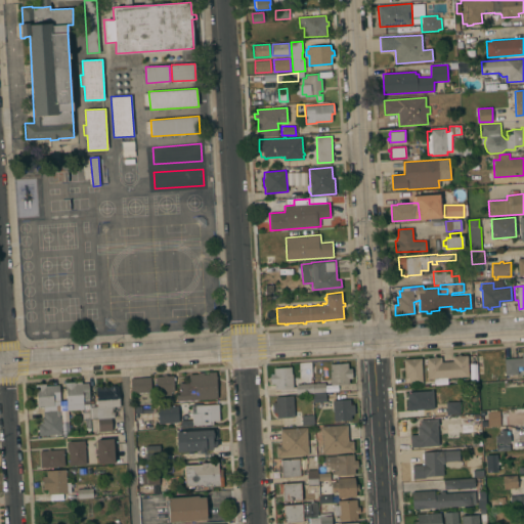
[(505,358),(522,357),(522,353),(523,352),(523,375),(523,376),(523,374),(506,375),(505,358)]
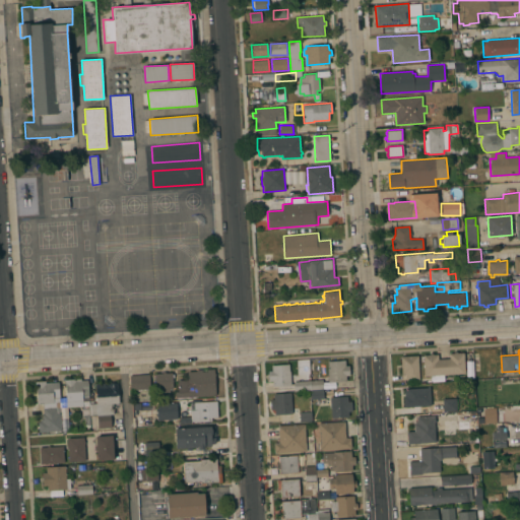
[(425,376),(424,354),(430,354),(430,353),(433,353),(438,353),(438,359),(449,358),(449,352),(454,352),(454,351),(457,351),(457,352),(464,352),(465,373),(425,376)]
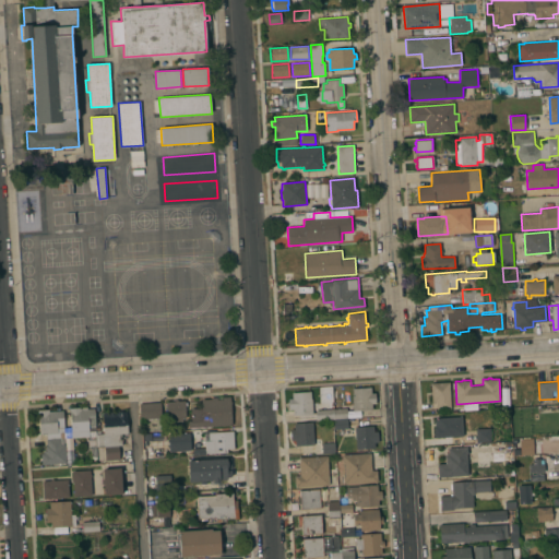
[(449,381),(451,408),(436,408),(436,402),(431,403),(431,394),(430,394),(430,391),(431,391),(430,382),(449,381)]
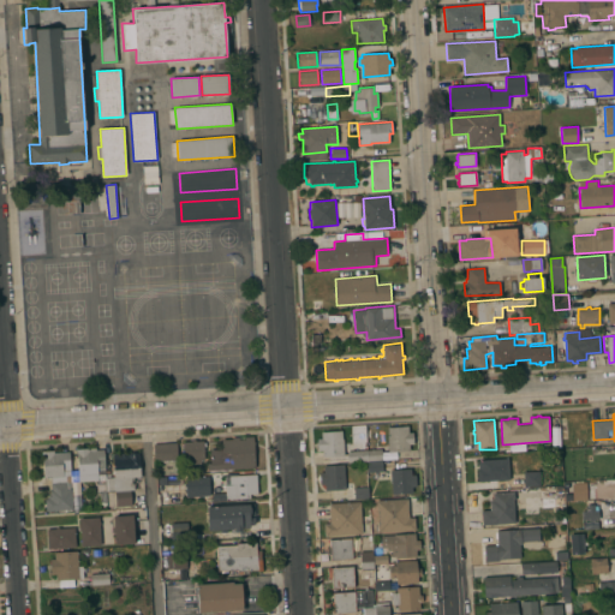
[(408,425),(408,431),(413,431),(413,443),(410,443),(410,451),(388,452),(387,435),(388,435),(387,427),(408,425)]
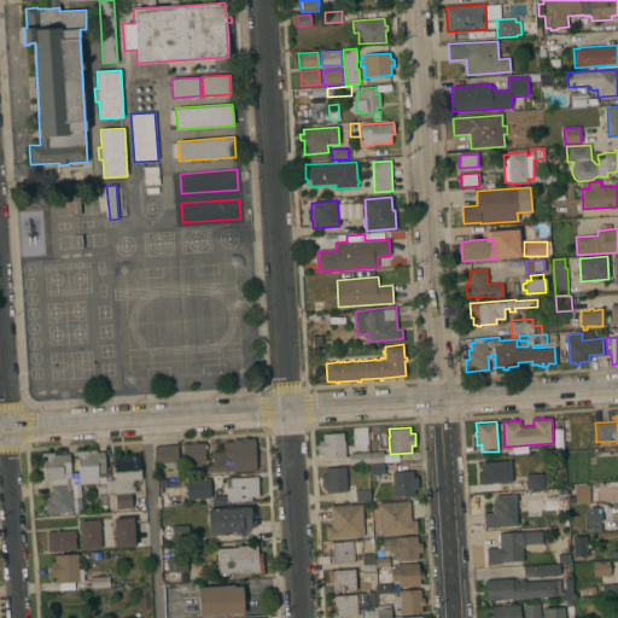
[(343,432),(344,439),(345,458),(325,459),(324,452),(319,453),(319,441),(322,441),(322,433),(343,432)]
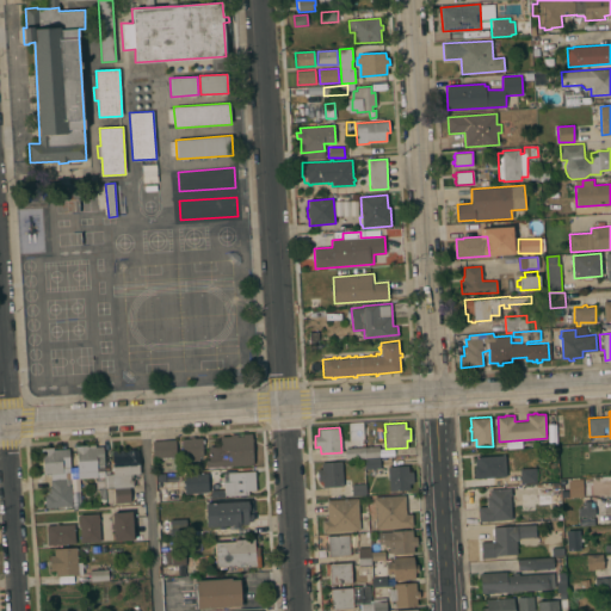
[(207,467),(205,460),(209,460),(208,446),(221,445),(220,436),(230,436),(230,434),(252,432),(254,464),(207,467)]
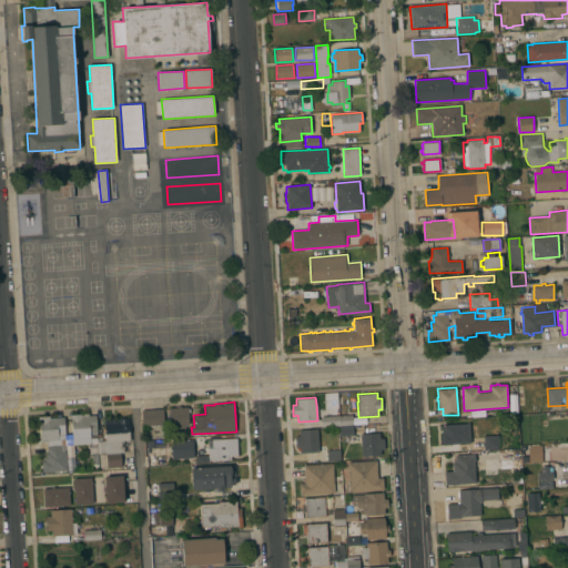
[(325,411),(325,403),(338,402),(338,409),(325,411)]
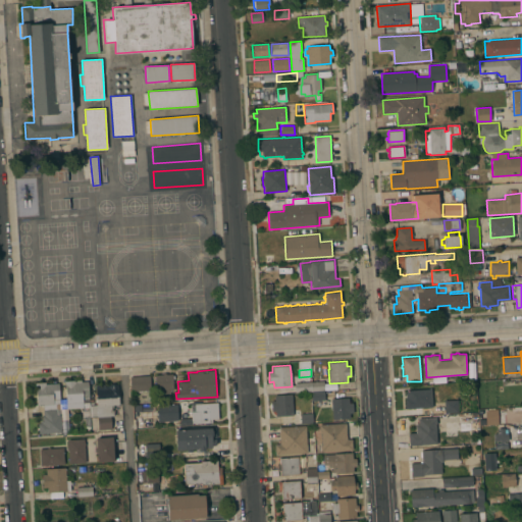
[(163,374),(163,373),(166,373),(166,374),(172,373),(172,375),(174,375),(174,379),(173,379),(173,390),(170,390),(170,396),(164,396),(164,390),(155,390),(155,374),(163,374)]
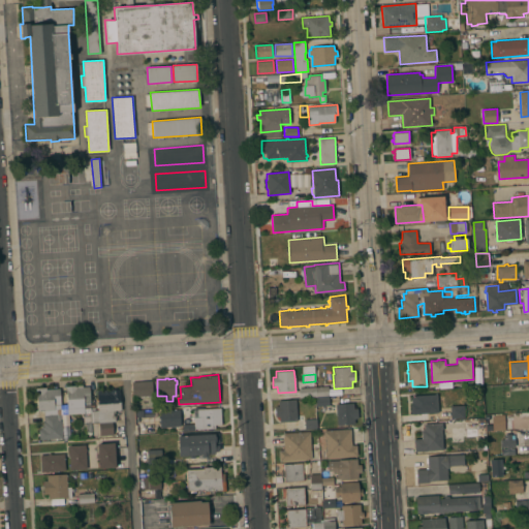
[(152,380),(153,395),(133,397),(132,381),(152,380)]
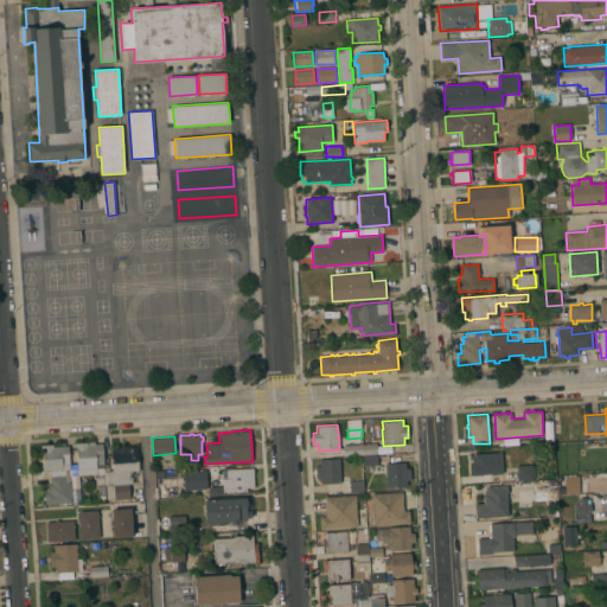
[(139,470),(132,471),(133,483),(129,484),(131,498),(115,499),(114,484),(103,485),(103,473),(70,475),(70,481),(71,502),(45,504),(45,499),(43,499),(43,497),(44,497),(44,492),(46,492),(46,490),(50,490),(50,484),(51,484),(50,471),(43,471),(42,445),(53,443),(53,447),(68,446),(70,464),(77,462),(76,448),(75,442),(95,441),(95,443),(102,442),(104,471),(113,471),(112,447),(136,445),(139,470)]
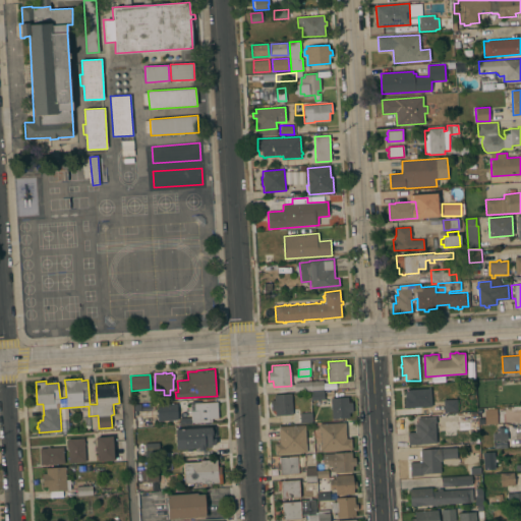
[(310,391),(294,392),(294,382),(323,380),(324,391),(310,391)]
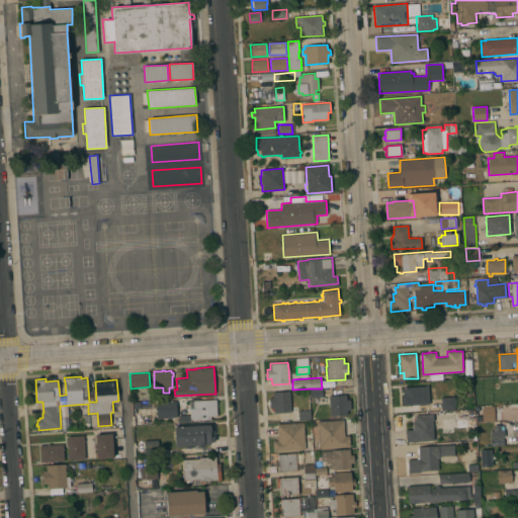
[(428,385),(429,404),(417,404),(417,405),(414,405),(402,405),(402,395),(403,395),(403,387),(406,387),(406,386),(428,385)]
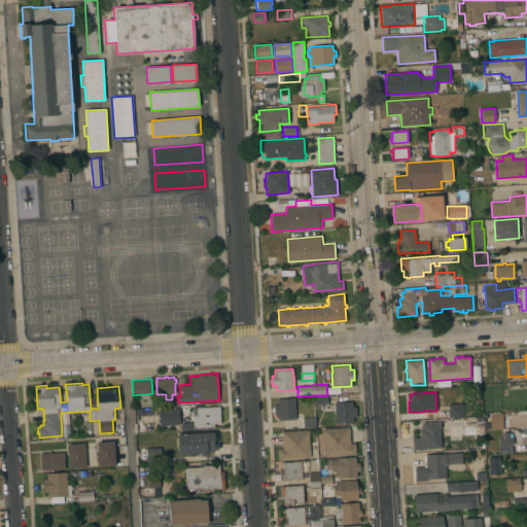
[(327,395),(328,406),(315,406),(314,395),(327,395)]
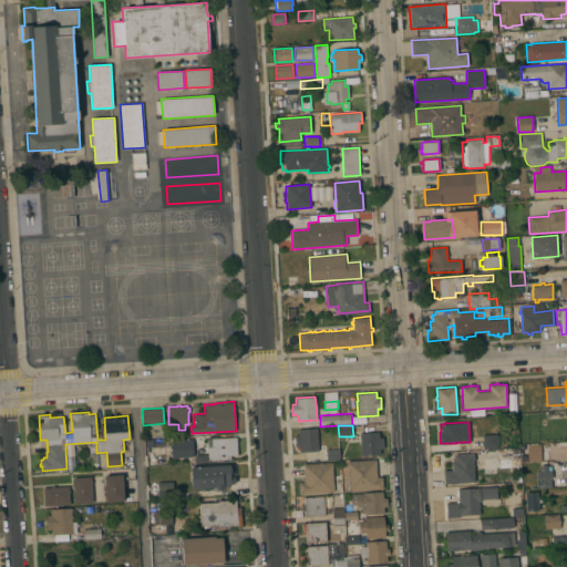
[(317,429),(319,451),(299,452),(299,445),(296,446),(295,435),(298,435),(298,430),(317,429)]
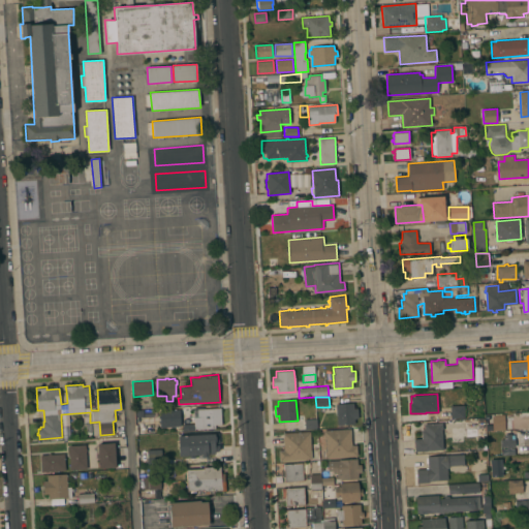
[(336,404),(353,403),(353,408),(358,408),(359,418),(354,418),(354,424),(337,425),(336,404)]
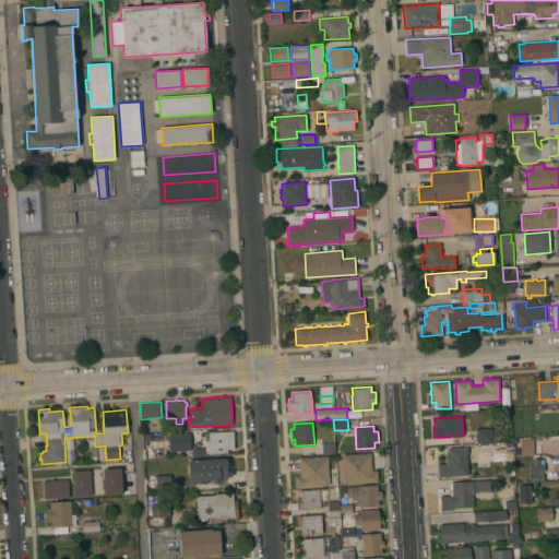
[(475,429),(490,428),(491,441),(476,442),(475,429)]
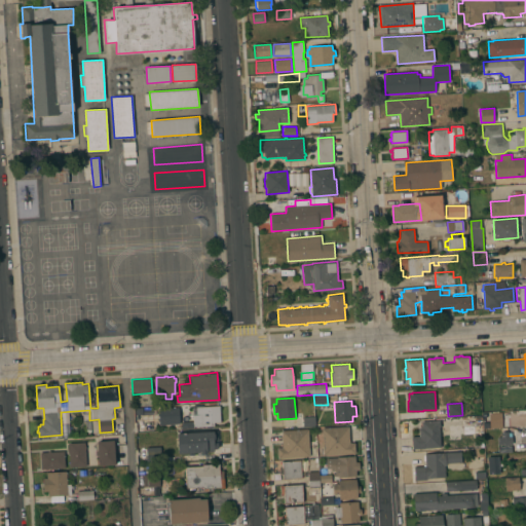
[(219,405),(221,421),(211,422),(211,425),(193,426),(193,414),(196,414),(195,407),(219,405)]
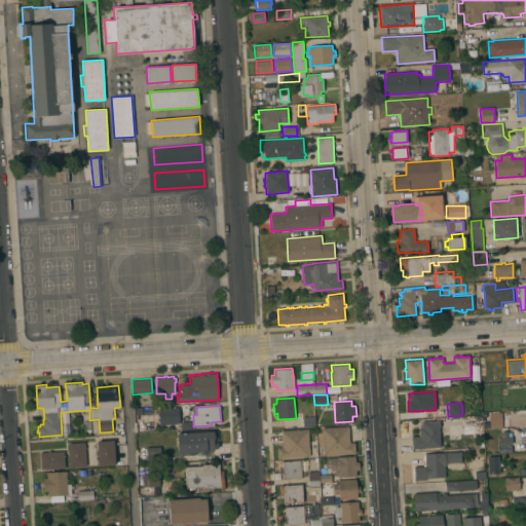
[(315,416),(315,426),(303,426),(302,416),(315,416)]
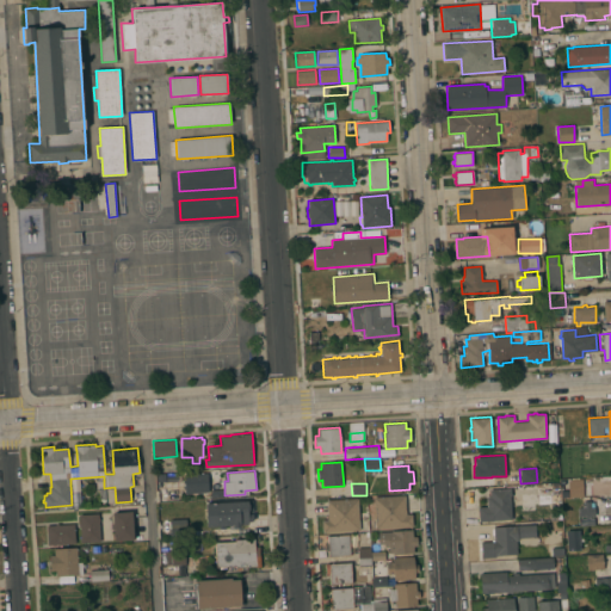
[(479,522),(477,506),(487,506),(486,497),(489,497),(489,489),(511,488),(511,495),(512,519),(479,522)]
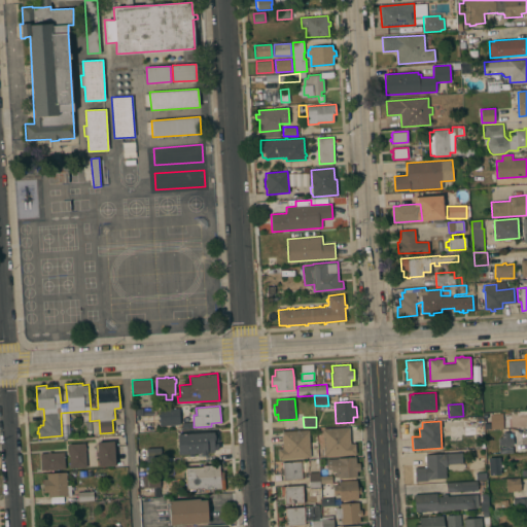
[(476,425),(476,424),(483,423),(484,434),(464,435),(464,426),(476,425)]
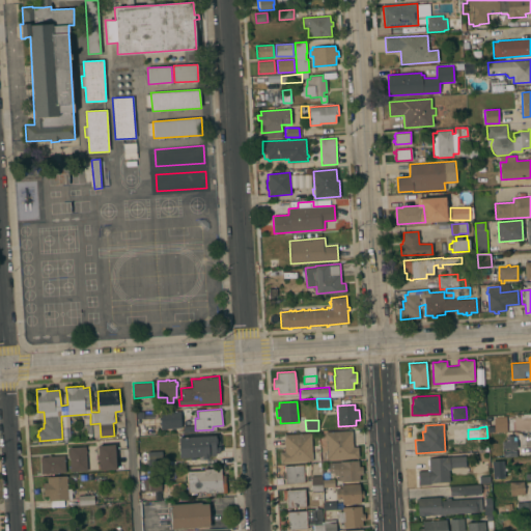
[(352,429),(353,447),(358,447),(359,457),(327,459),(325,431),(352,429)]
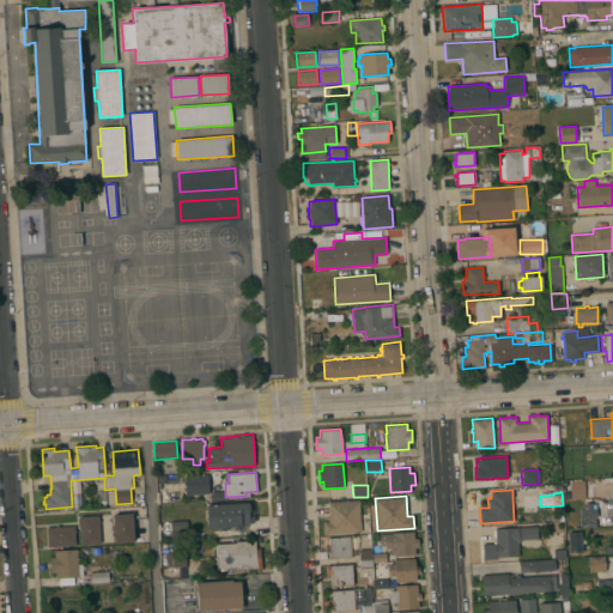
[(323,522),(328,521),(327,502),(359,499),(362,532),(323,534),(323,522)]
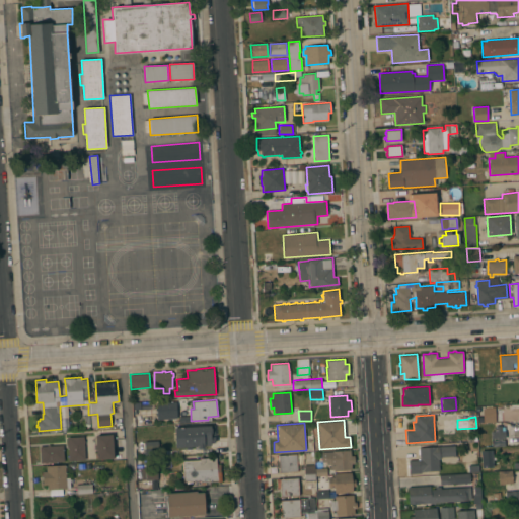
[(211,425),(212,434),(211,434),(211,436),(215,436),(215,442),(211,442),(211,445),(203,445),(204,447),(198,448),(198,445),(192,446),(192,448),(187,448),(186,446),(175,447),(174,428),(211,425)]
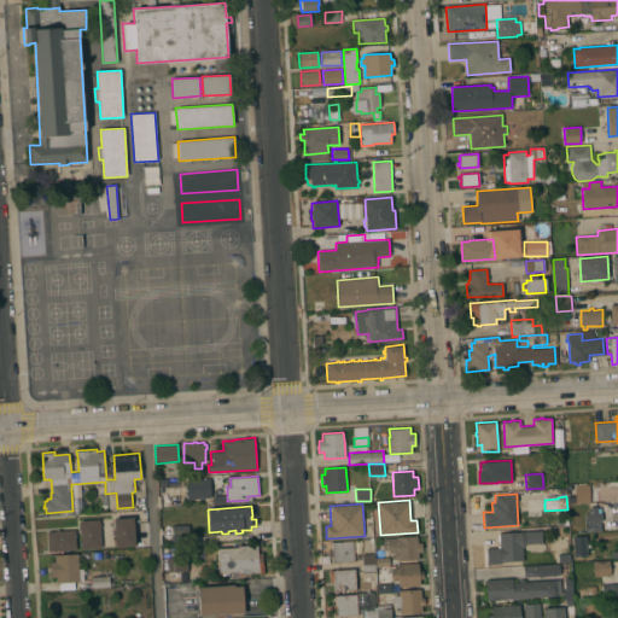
[(586,513),(590,513),(589,507),(598,507),(598,508),(602,508),(602,522),(598,522),(598,523),(592,524),(592,522),(586,522),(586,513)]
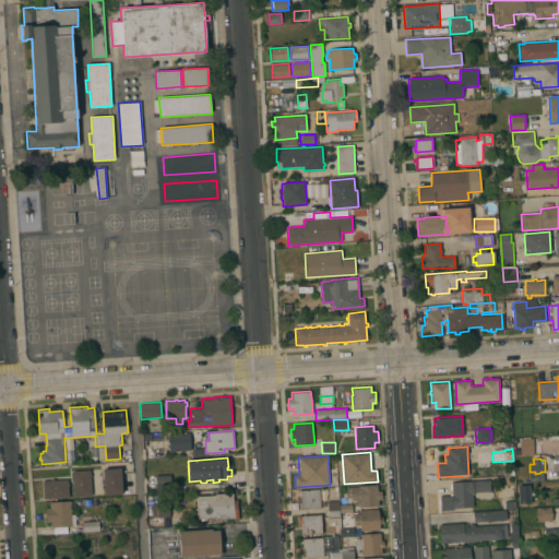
[(120,467),(122,494),(105,495),(104,483),(102,483),(102,479),(104,479),(103,468),(120,467)]
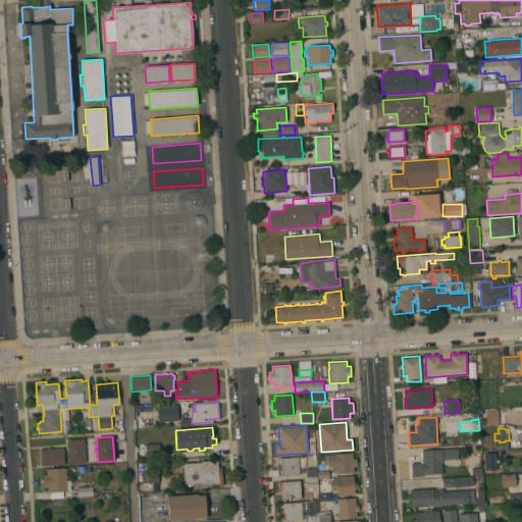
[(68,451),(67,451),(67,448),(68,448),(67,439),(85,438),(85,442),(86,442),(86,445),(85,445),(86,462),(69,463),(68,451)]
